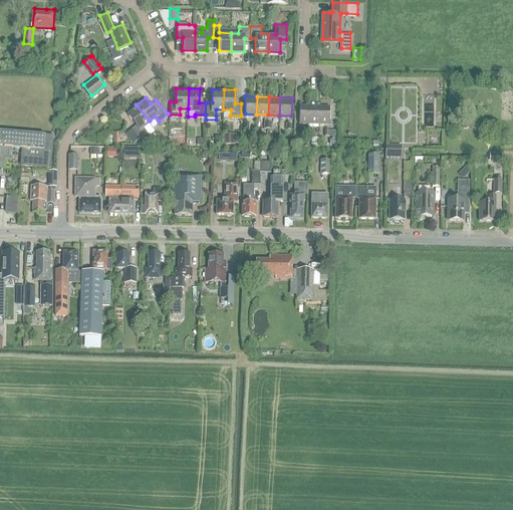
[(309,121),(309,103),(299,102),(299,120),(309,121)]
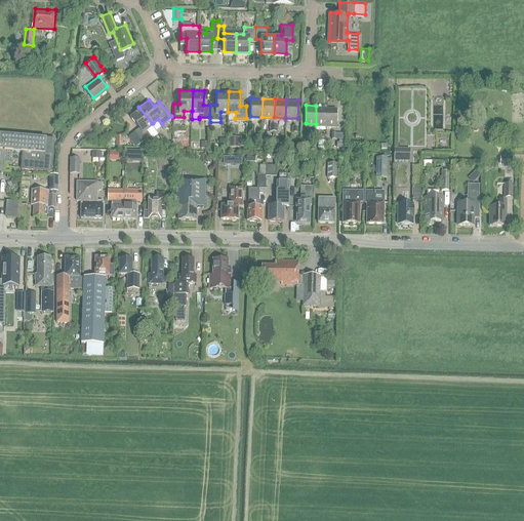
[(316,106),(316,124),(326,124),(326,106),(316,106)]
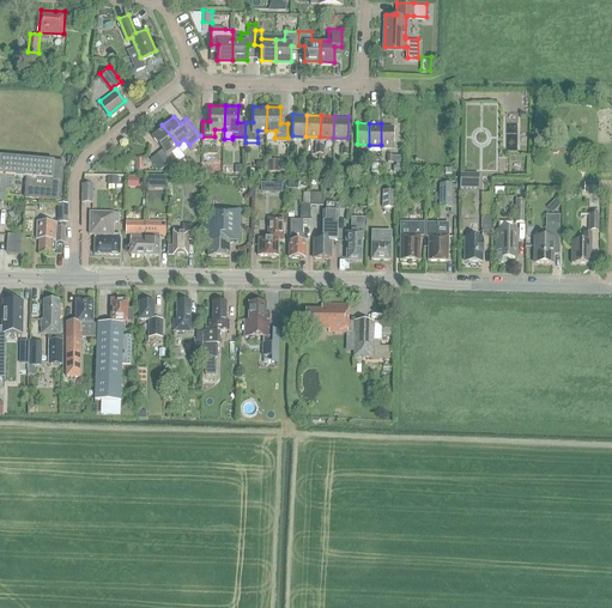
[(393,123),(381,123),(381,145),(393,145),(393,123)]
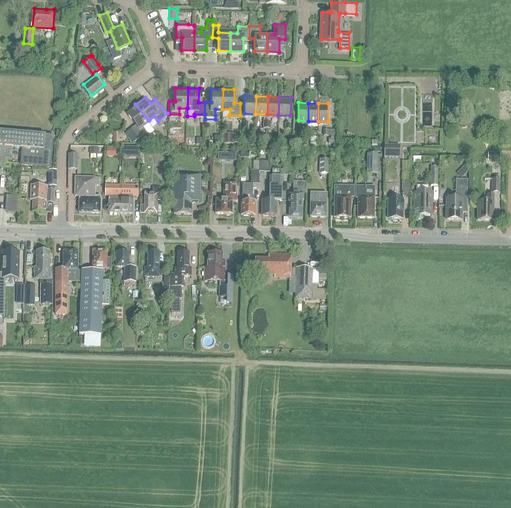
[(148,120),(135,104),(126,111),(135,122),(130,126),(138,136),(147,129),(153,125),(149,120),(148,120)]
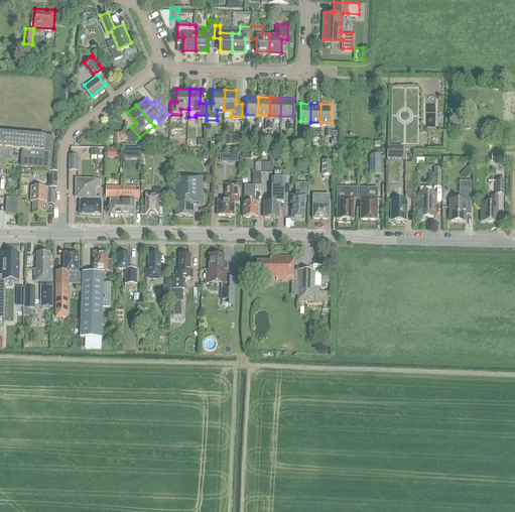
[(50,166),(53,134),(0,128),(0,165),(4,165),(6,145),(23,147),(21,164),(50,166)]
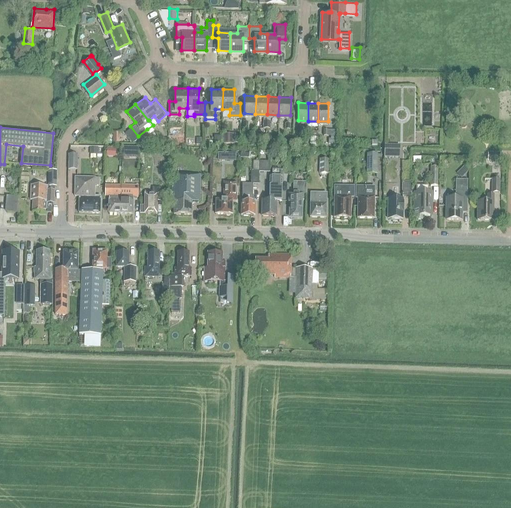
[(184,130),(175,129),(175,139),(184,139),(184,130)]
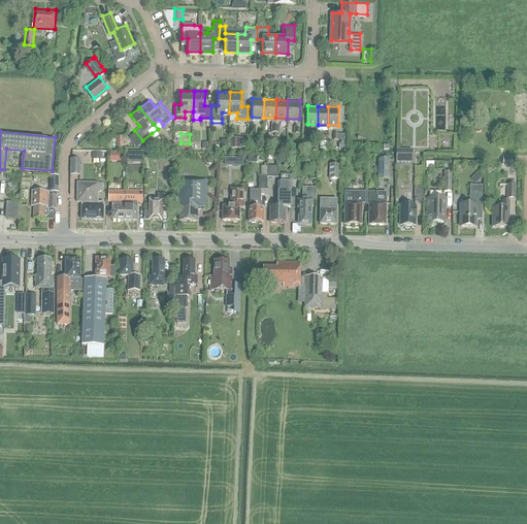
[(241,144),(241,134),(231,134),(231,144),(241,144)]
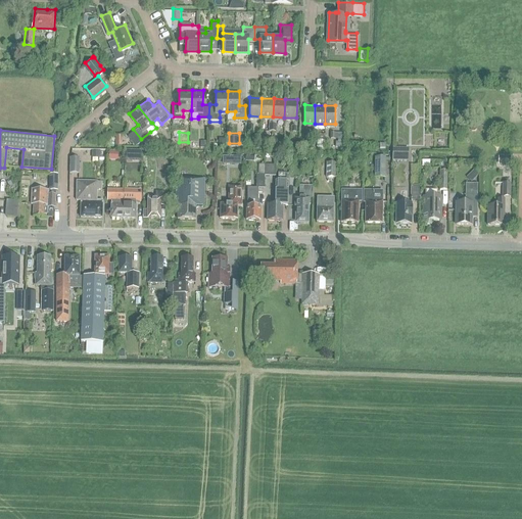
[(408,156),(409,143),(393,144),(392,156),(408,156)]
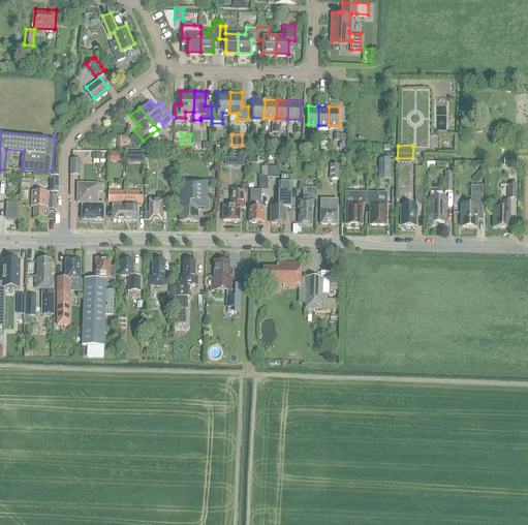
[(518,162),(518,153),(504,153),(504,162),(518,162)]
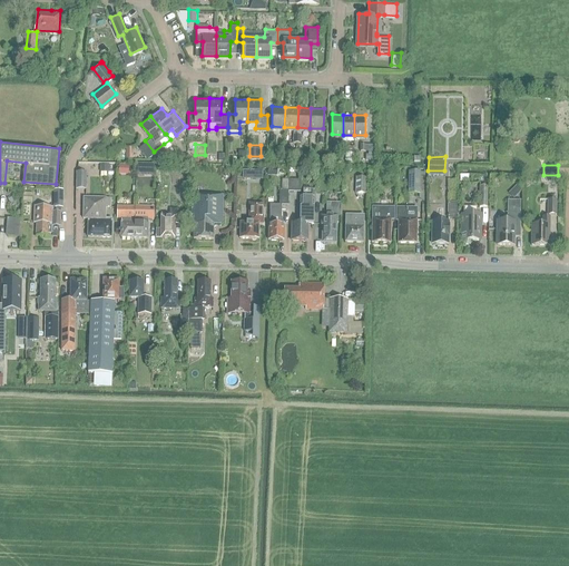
[(86,168),(77,168),(76,186),(86,186),(86,168)]
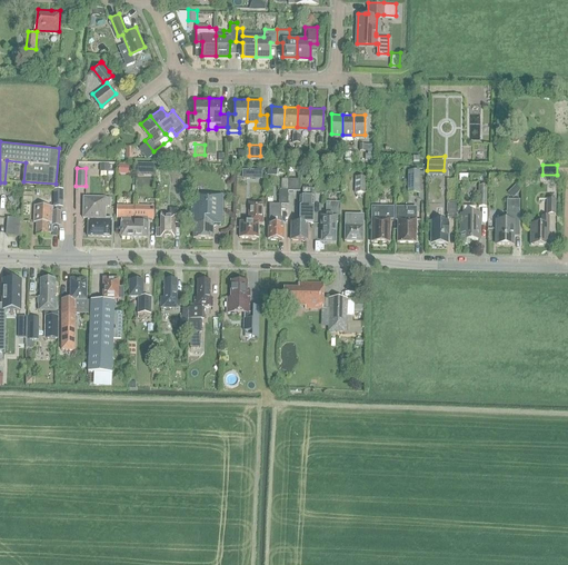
[(420,189),(420,168),(408,168),(408,189),(420,189)]
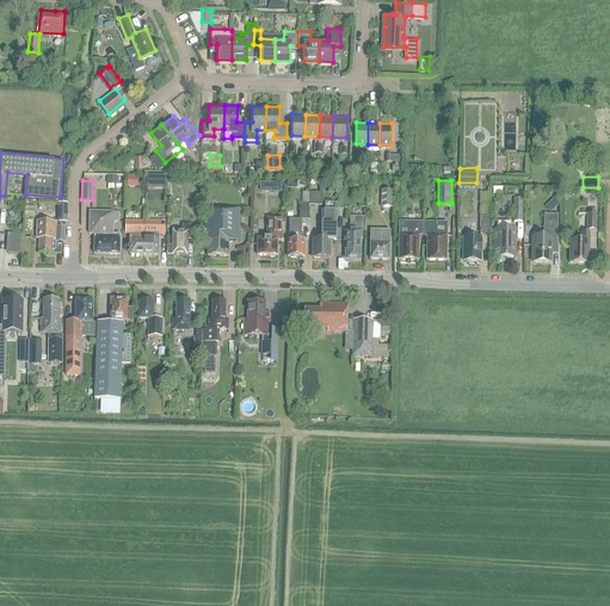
[(393,203),(393,185),(382,185),(382,203),(393,203)]
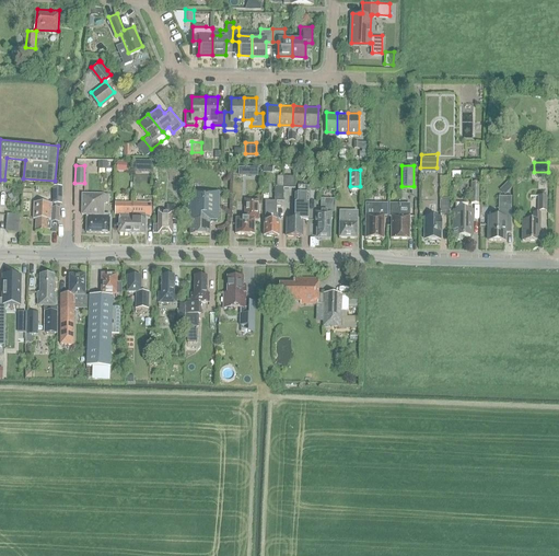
[(297,172),(284,172),(284,184),(295,184),(297,172)]
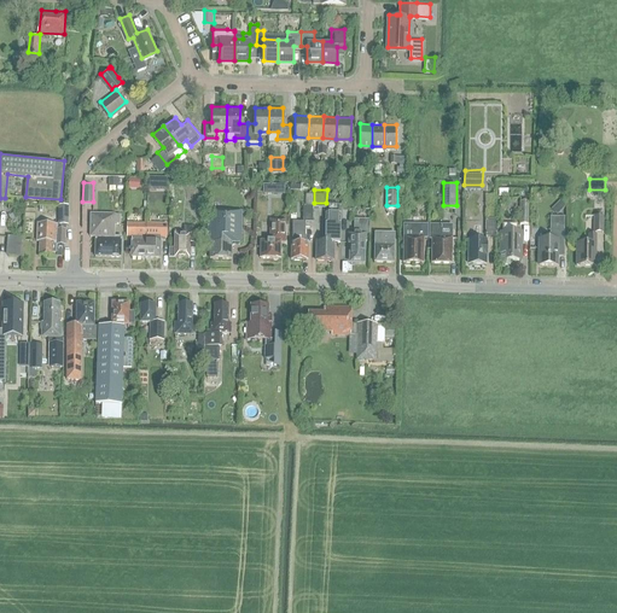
[(560,196),(556,200),(562,206),(566,200),(560,196)]
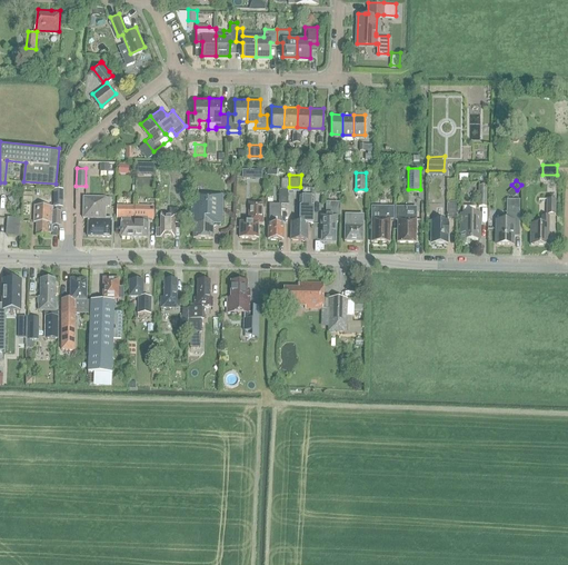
[(63,186),(55,186),(55,204),(63,204),(63,186)]
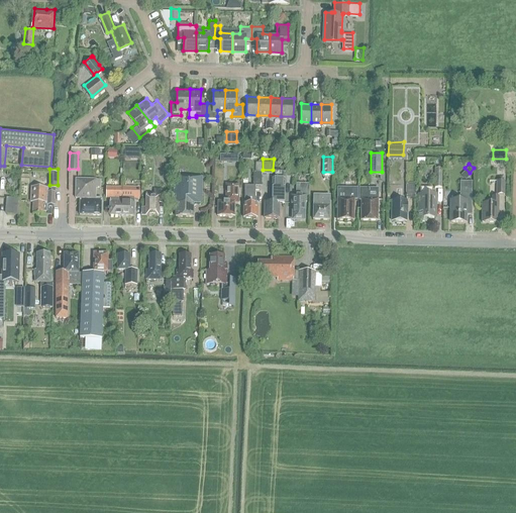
[(273,176),(273,200),(279,200),(285,200),(286,169),(276,169),(275,176),(273,176)]
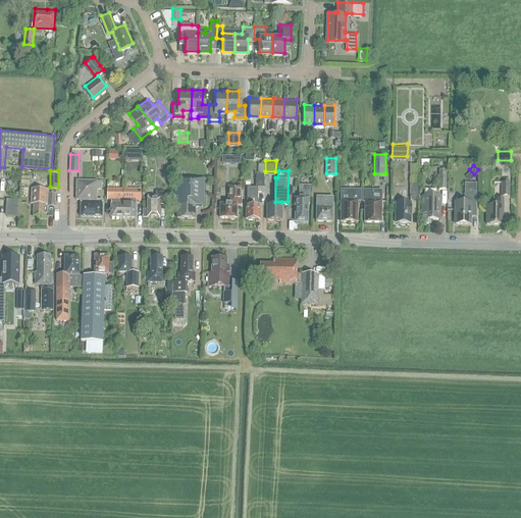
[(256,171),(256,185),(264,185),(264,171),(256,171)]
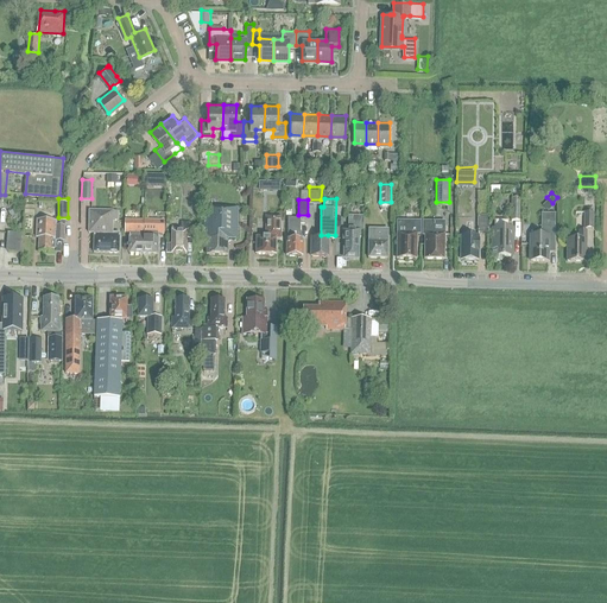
[(239,204),(206,203),(204,236),(207,236),(207,251),(227,252),(228,235),(238,236),(239,204)]
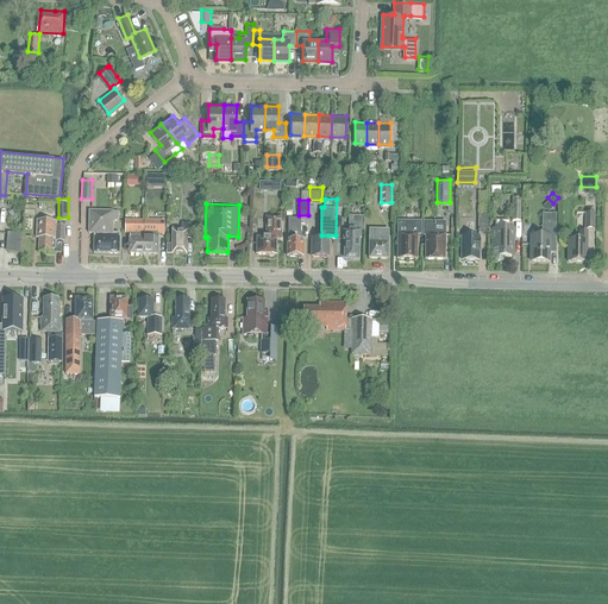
[(118,208),(89,208),(89,230),(94,231),(94,250),(119,250),(120,230),(113,230),(113,216),(118,218),(118,208)]
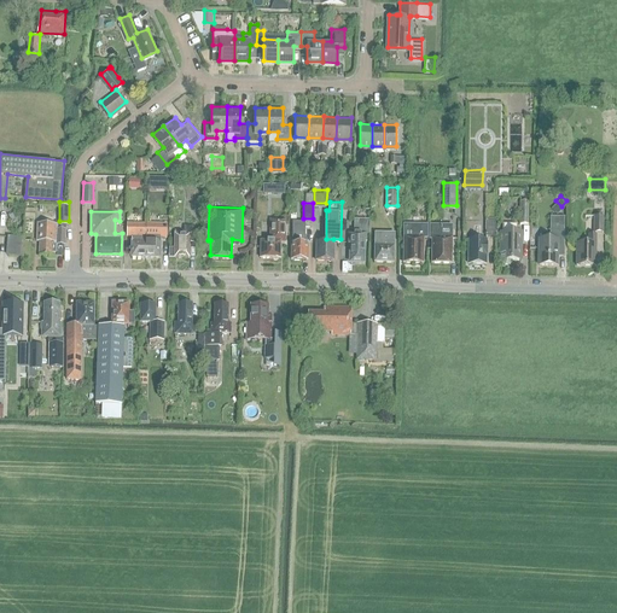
[(565,211),(551,211),(549,227),(549,235),(540,235),(539,261),(557,261),(558,244),(564,244),(565,211)]
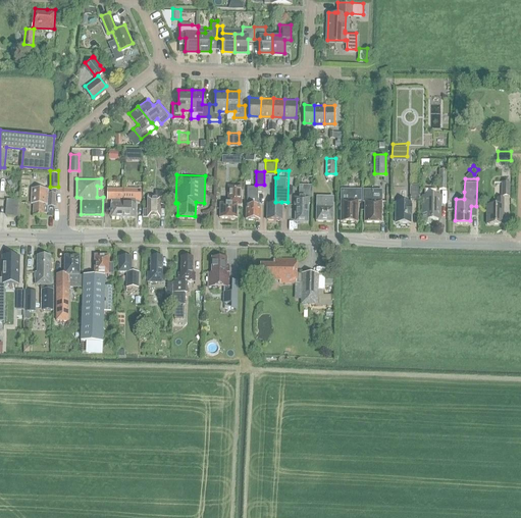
[(312,183),(299,183),(299,194),(295,194),(295,203),(295,211),(296,211),(296,218),(306,218),(306,211),(308,211),(308,202),(310,202),(310,195),(312,195),(312,183)]
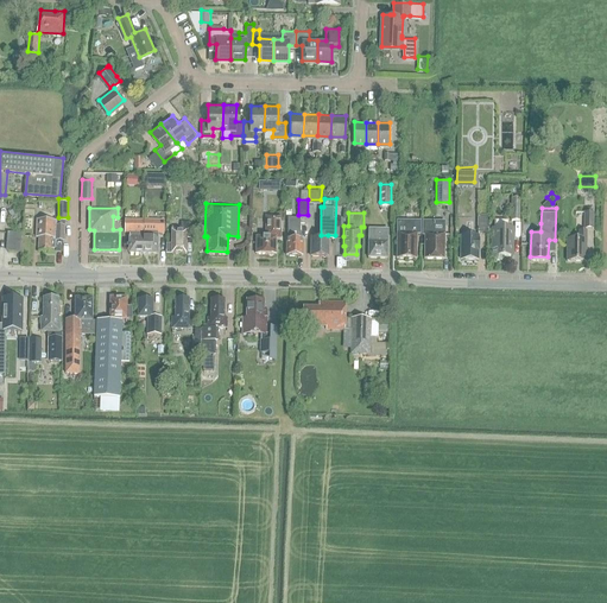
[(487,213),(478,213),(478,229),(487,229),(487,213)]
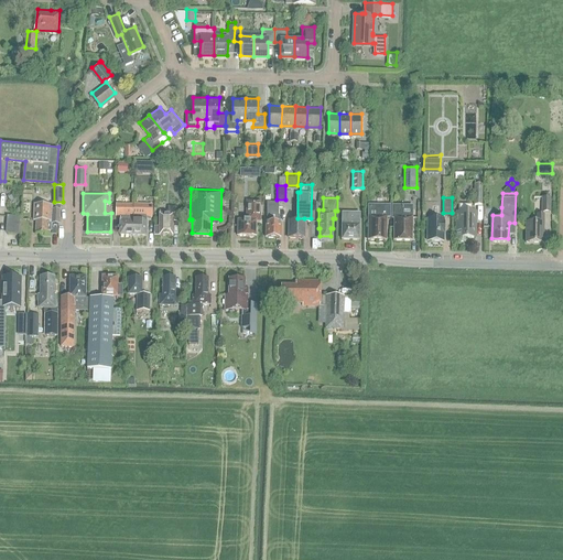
[(473,200),(459,200),(459,208),(456,207),(456,234),(459,234),(461,236),(463,238),(466,238),(469,236),(469,234),(475,234),(476,208),(473,208),(473,200)]
